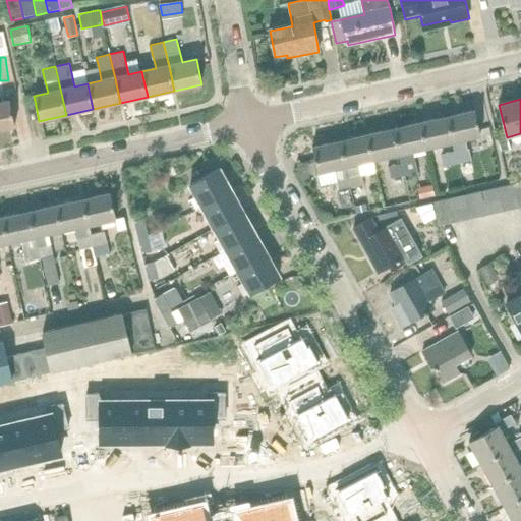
[(0,128),(15,125),(9,100),(0,102),(0,128)]
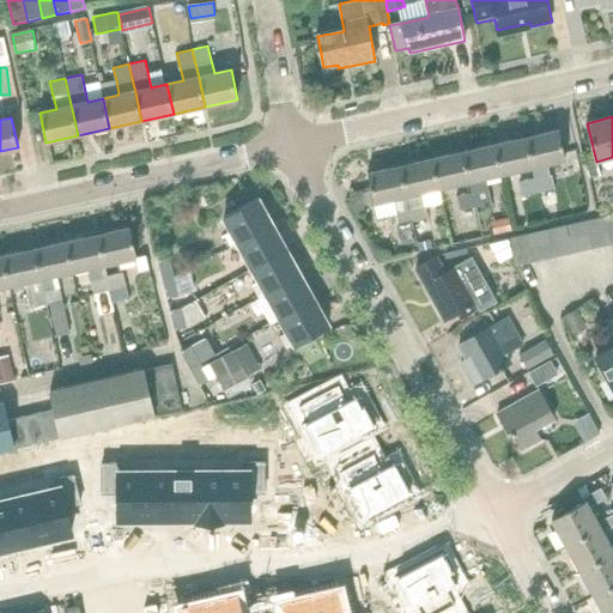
[(548,165),(566,162),(559,131),(527,138),(534,169),(536,177),(540,192),(556,188),(552,174),(551,174),(548,165)]
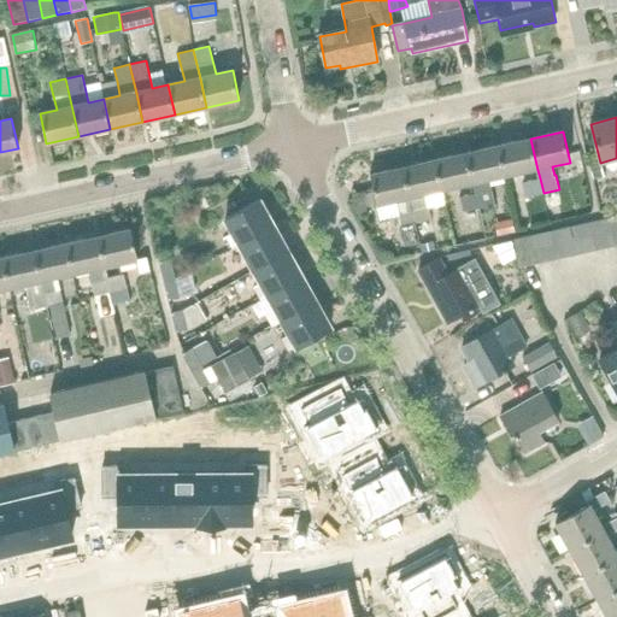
[(506,177),(538,170),(530,139),(499,146),(506,177)]
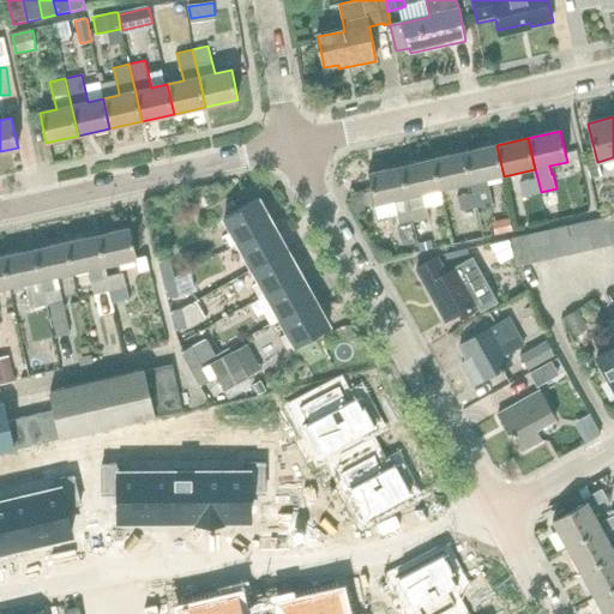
[(488,180),(504,176),(497,145),(465,152),(471,184),(474,192),(477,208),(481,208),(493,204),(488,180)]
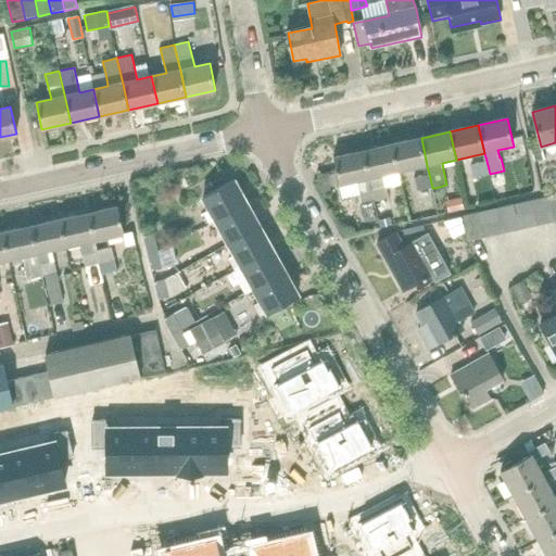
[(421,138),(392,144),(399,173),(427,166),(421,138)]
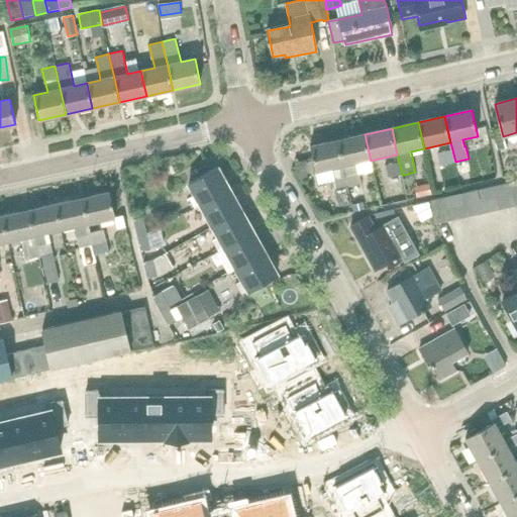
[(356,164),(371,161),(365,134),(338,140),(344,167),(348,187),(362,184),(358,171),(357,171),(356,164)]
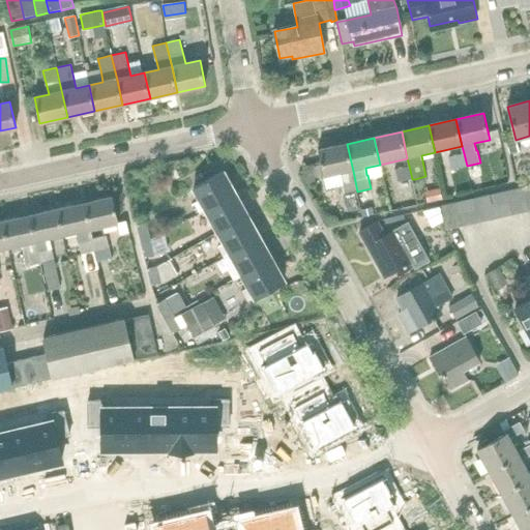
[(510,153),(519,151),(516,140),(507,142),(510,153)]
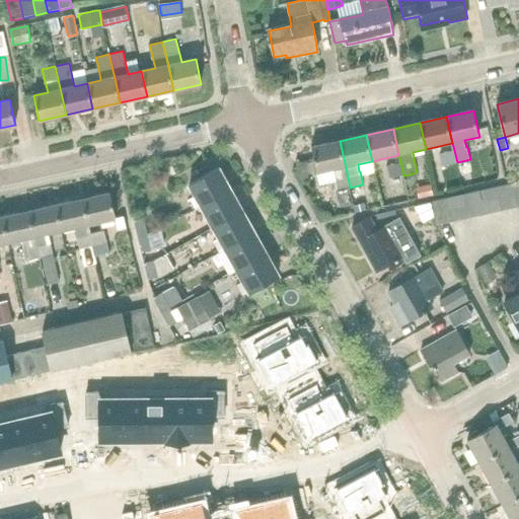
[(350,188),(346,167),(340,141),(312,147),(318,173),(331,170),(334,177),(332,177),(336,191),(339,190),(347,188),(350,188)]
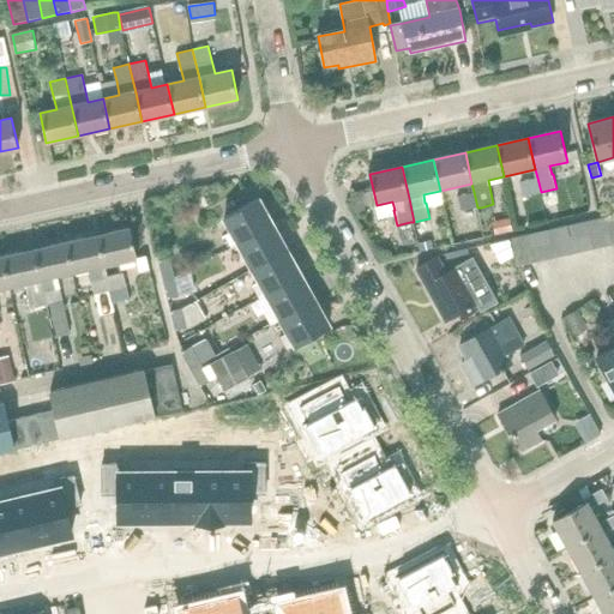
[(559,175),(569,210),(590,204),(581,169),(559,175)]
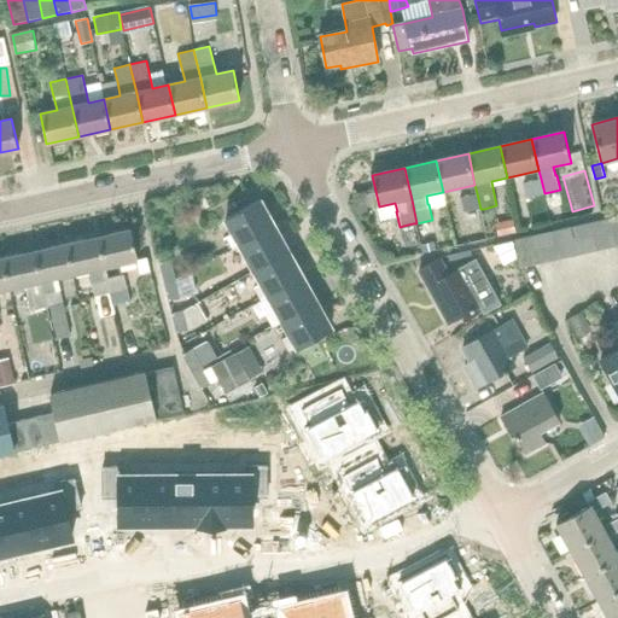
[(524,182),(528,198),(544,193),(541,179),(524,182)]
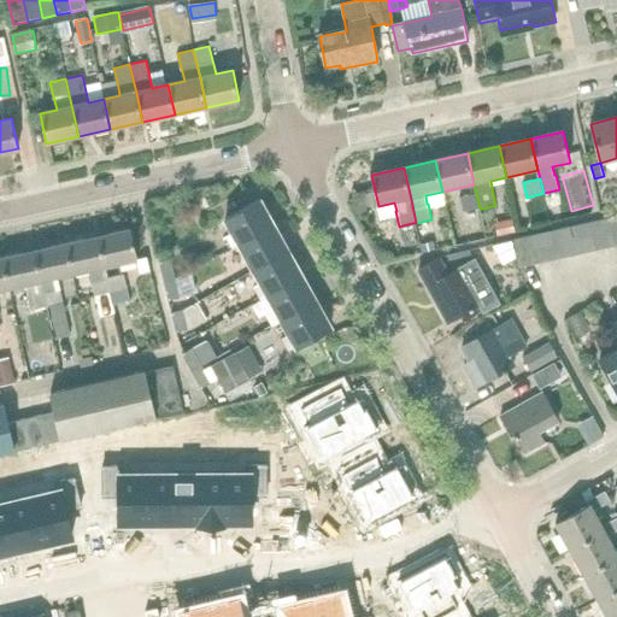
[(370,192),(360,194),(363,206),(372,204),(370,192)]
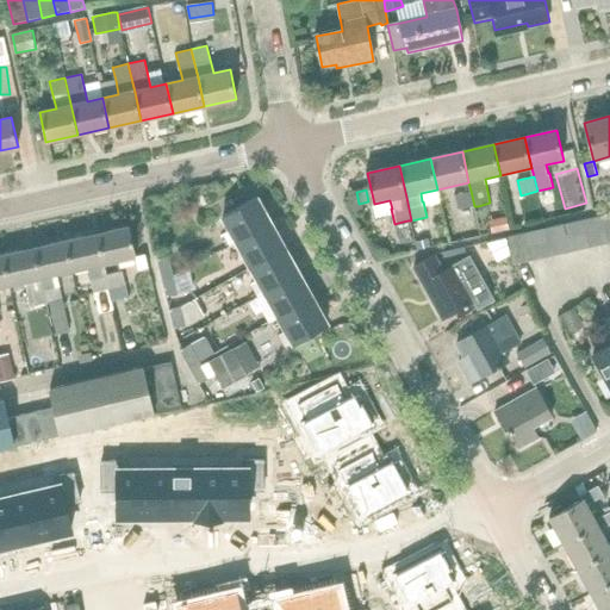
[(471,191),(454,195),(458,210),(474,206),(471,191)]
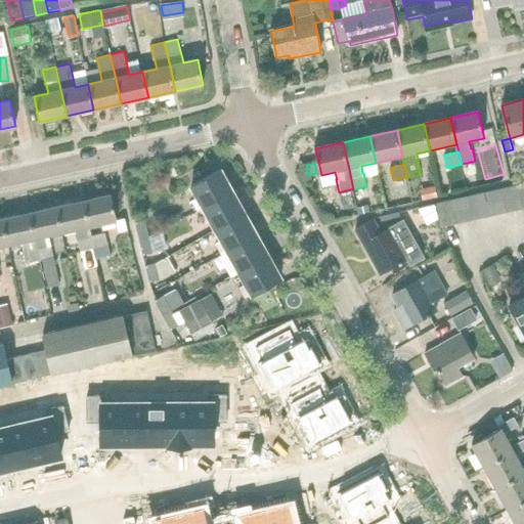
[(204,210),(232,193),(220,172),(191,188),(197,198),(192,201),(198,211),(202,208),(204,210)]
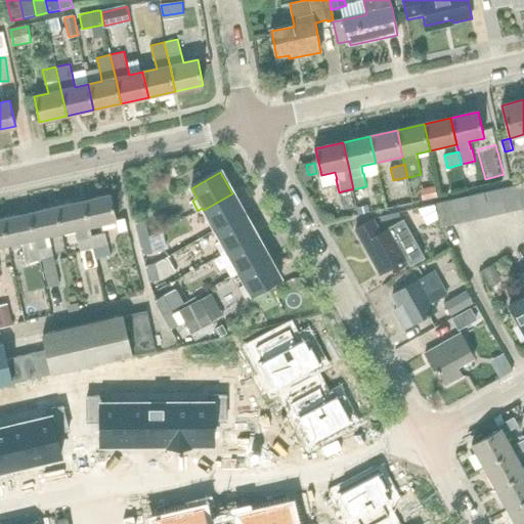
[(511,213),(523,210),(518,187),(506,189),(511,213)]
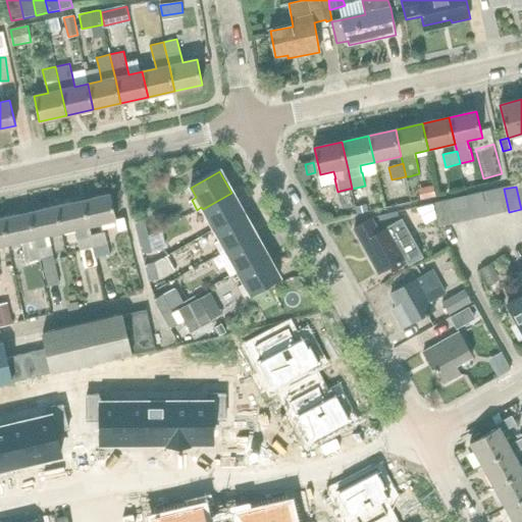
[(351,199),(349,189),(341,191),(343,201),(351,199)]
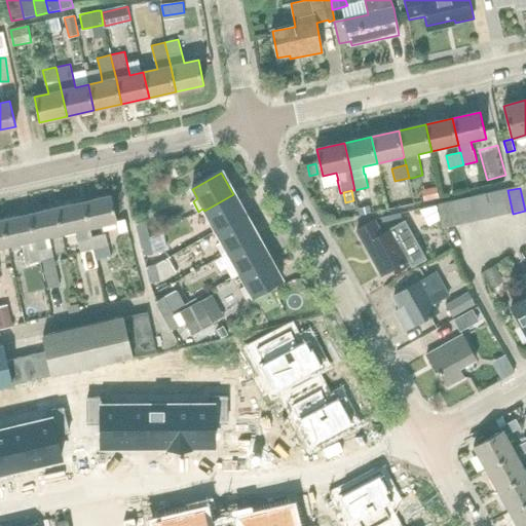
[(423,192),(425,200),(439,197),(437,190),(423,192)]
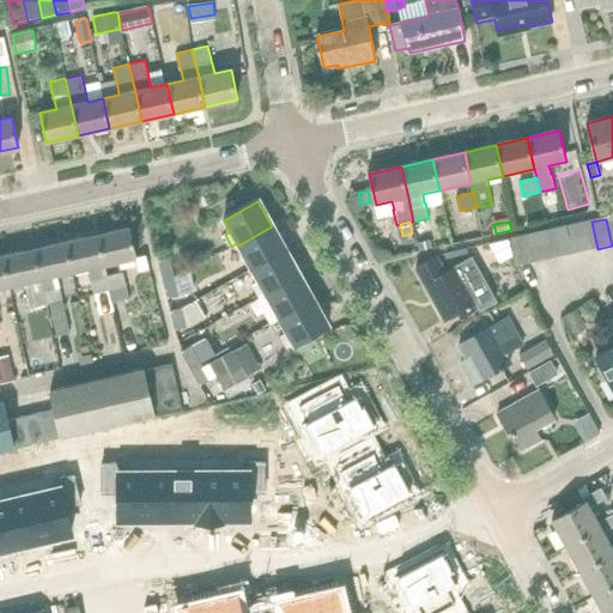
[(584,253),(598,249),(592,222),(578,225),(584,253)]
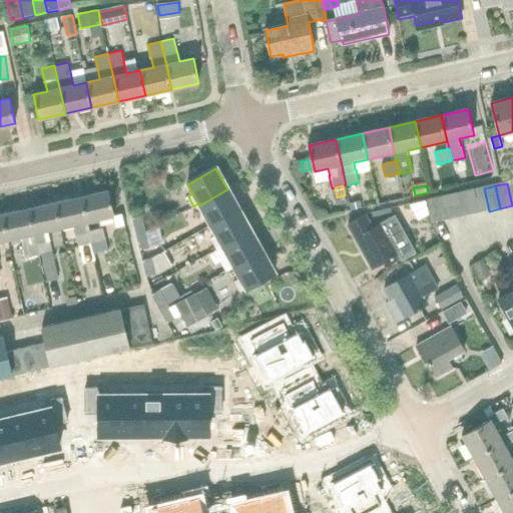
[(477,213),(489,211),(484,188),(472,190),(477,213)]
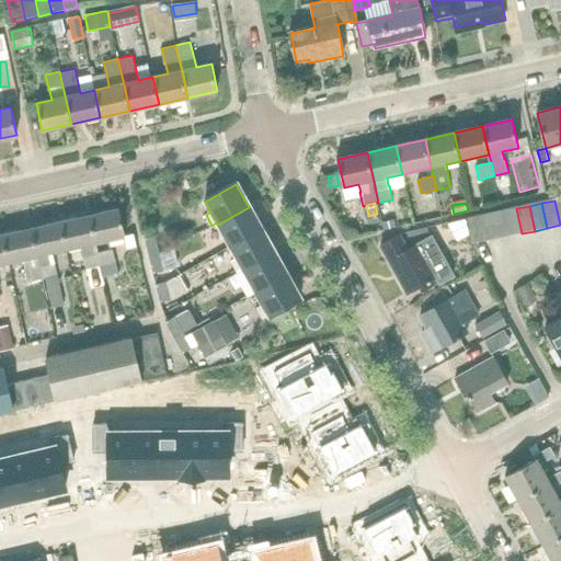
[(230,248),(262,230),(249,207),(218,225),(230,248)]
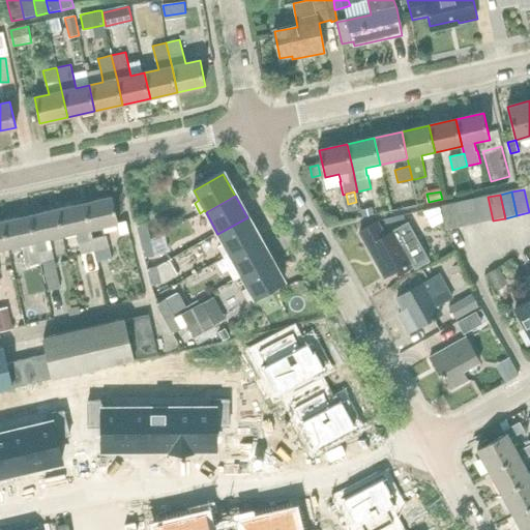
[(481,224),(493,221),(488,197),(476,200),(481,224)]
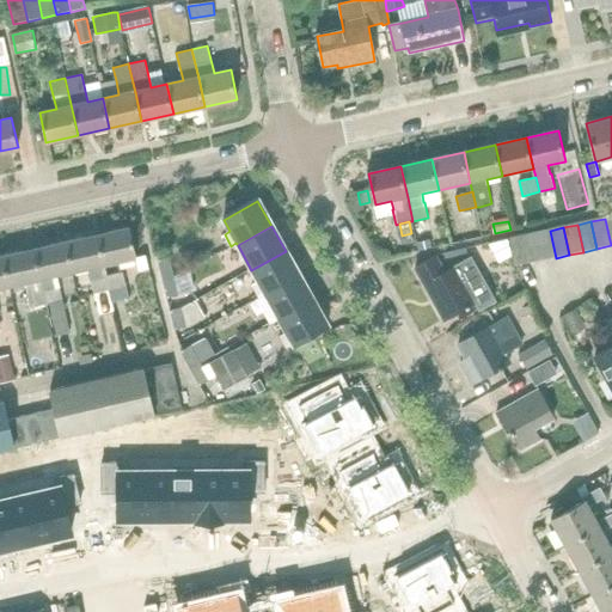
[(98,236),(105,265),(135,259),(138,258),(130,228),(98,236)]
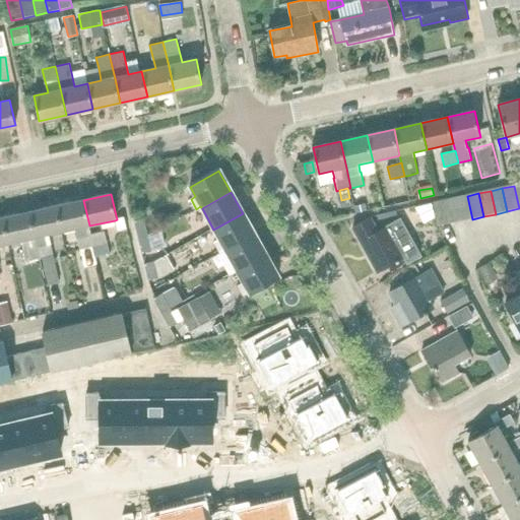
[(460,221),(472,219),(467,196),(455,198),(460,221)]
